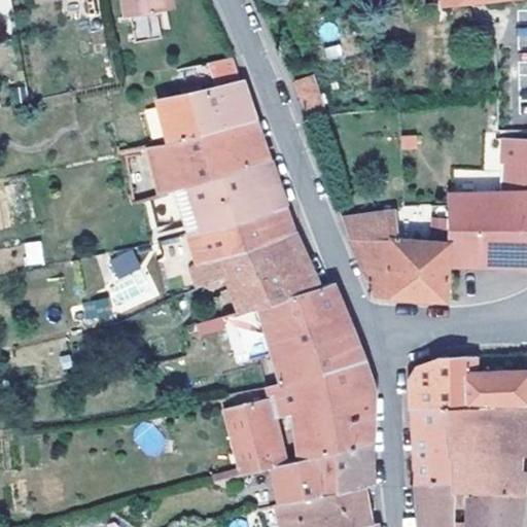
[(0,0),(0,12),(10,12),(10,0),(0,0)]
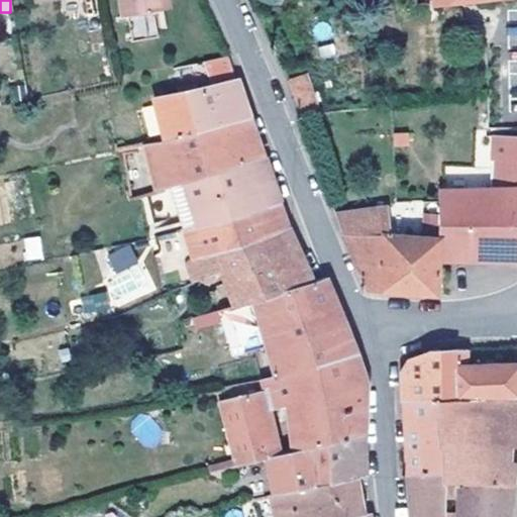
[(119,0),(122,16),(128,15),(132,41),(158,37),(153,11),(164,9),(162,0),(119,0)]
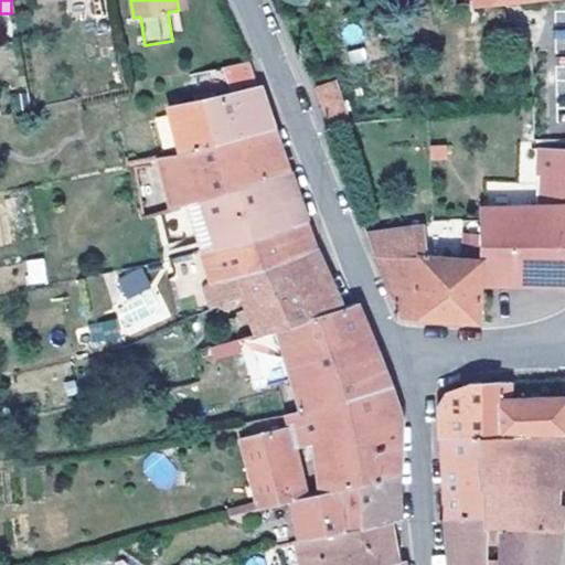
[(195,100),(169,108),(180,150),(273,127),(263,97),(259,86),(255,87),(247,62),(221,67),(228,93),(195,100)]
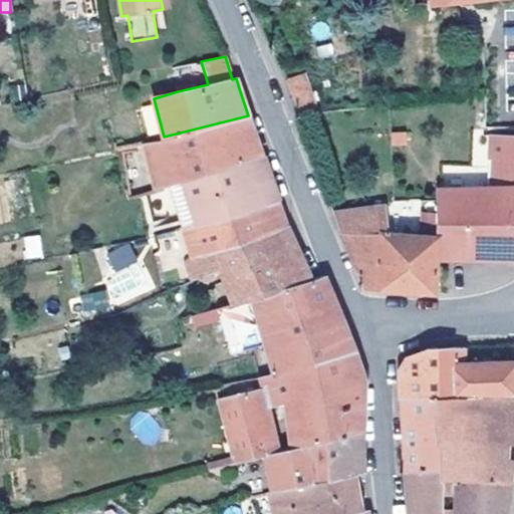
[(201,61),(173,68),(178,91),(208,84),(201,61)]
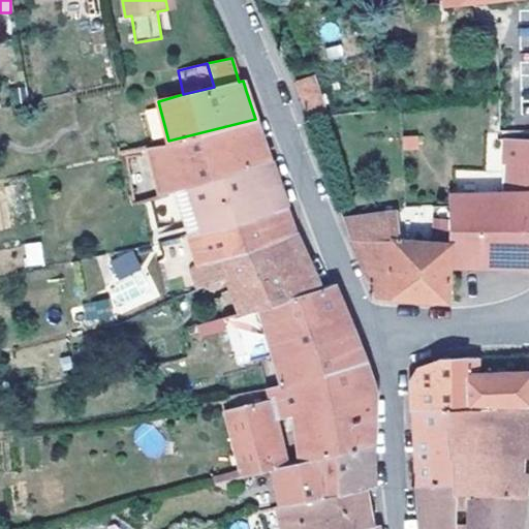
[(312,75),(293,82),(305,119),(325,112),(312,75)]
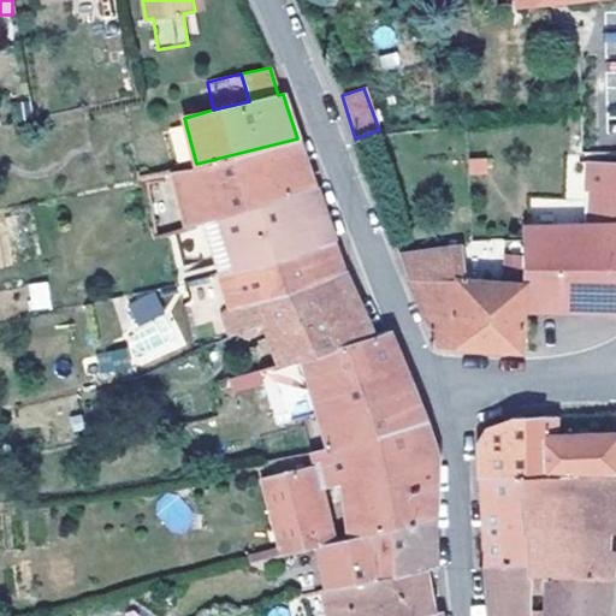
[(196,164),(172,170),(184,214),(187,225),(196,223),(203,220),(315,184),(307,163),(297,138),(196,164)]
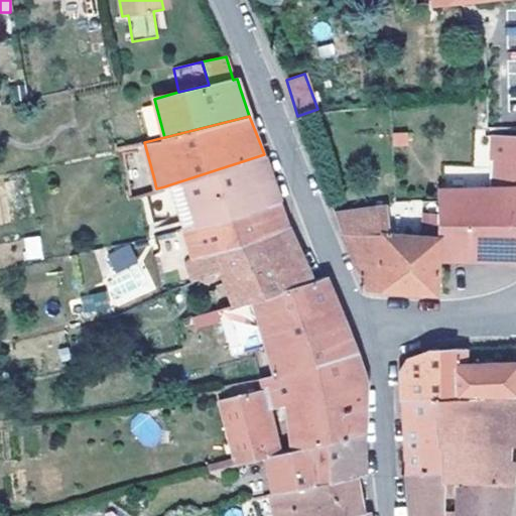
[(407,133),(393,134),(393,145),(407,143),(407,133)]
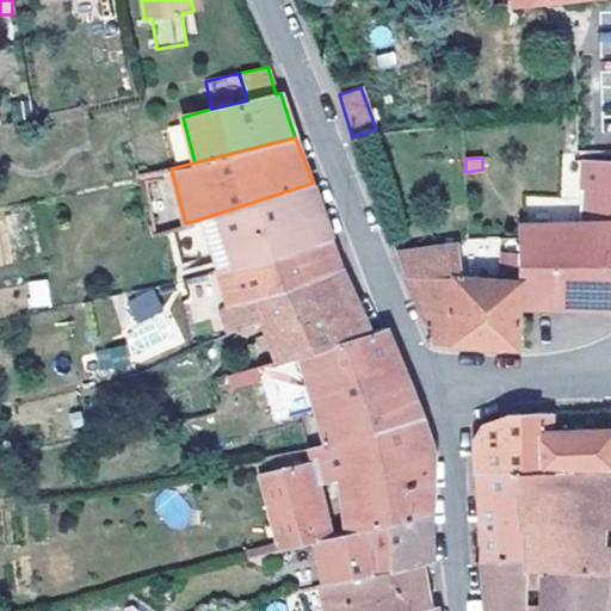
[(534,223),(535,242),(535,263),(522,263),(519,307),(549,308),(573,308),(610,308),(610,159),(610,160),(584,159),(576,222),(534,223)]
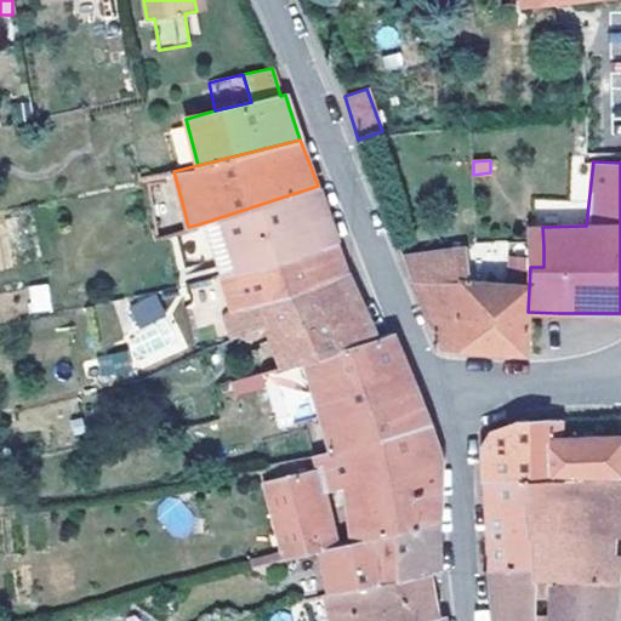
[(165,182),(147,184),(155,239),(188,227),(186,216),(175,218),(165,182)]
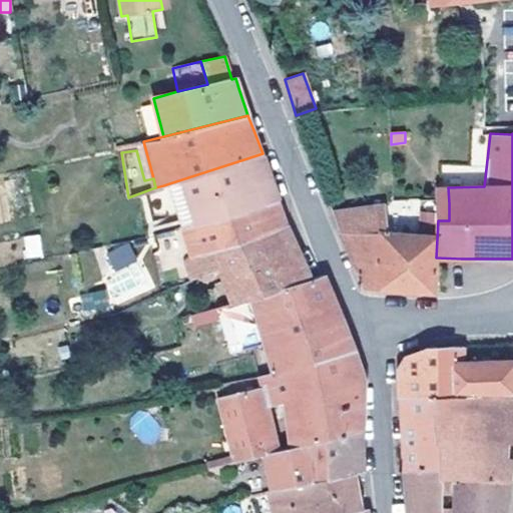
[(263,153),(169,183),(184,228),(279,198),(270,175),(263,153)]
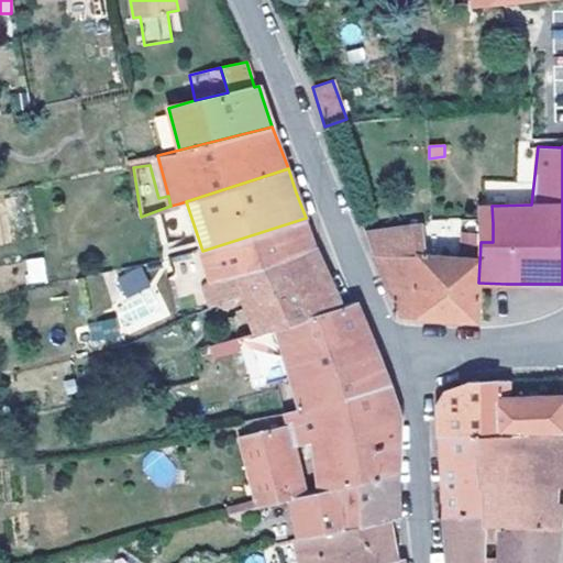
[(179,203),(194,244),(156,252),(161,261),(169,260),(196,253),(202,251),(186,201),(179,203)]
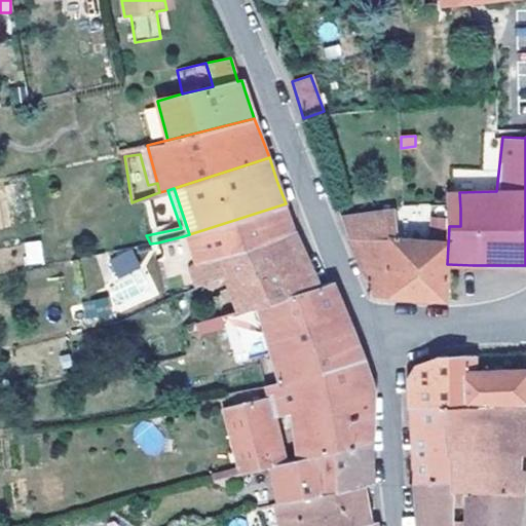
[(450,193),(449,203),(449,226),(460,226),(460,209),(459,192),(450,193)]
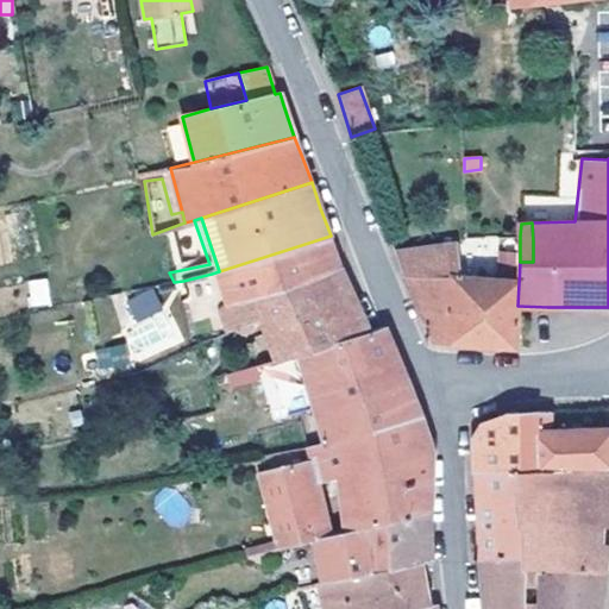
[(331,236),(219,271),(212,274),(220,306),(339,265),(334,251),(331,236)]
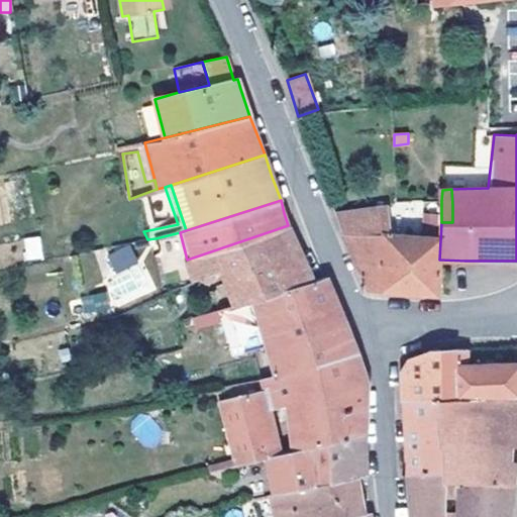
[(335,213),(343,238),(369,291),(408,293),(437,295),(439,267),(439,260),(441,222),(438,222),(438,212),(424,212),(422,236),(390,231),(386,205),(335,213)]
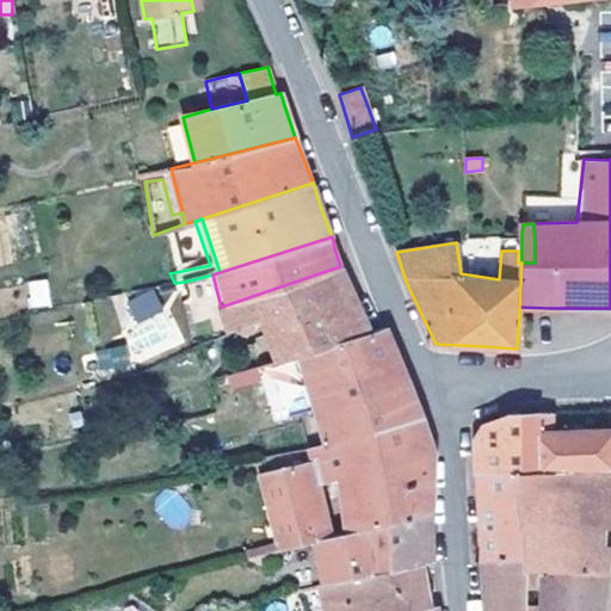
[(356,300),(340,266),(221,307),(227,334),(263,321),(277,360),(371,332),(356,300)]
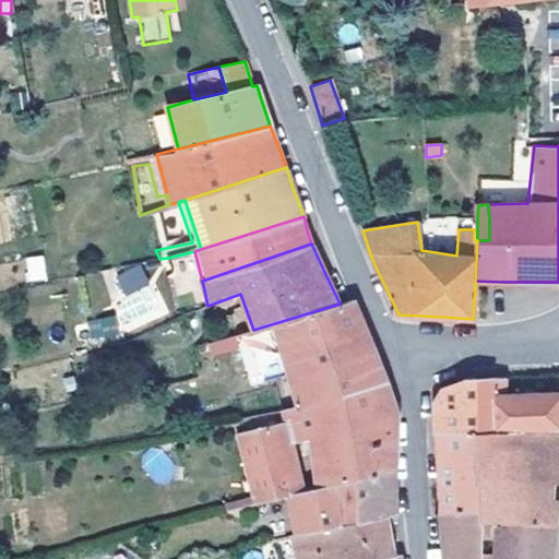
[(44,254),(24,257),(27,282),(47,280),(44,254)]
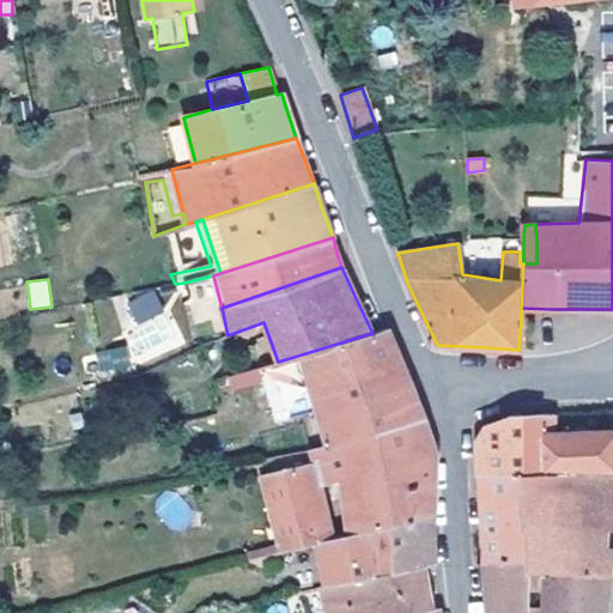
[(139,322),(164,308),(153,286),(127,301),(139,322)]
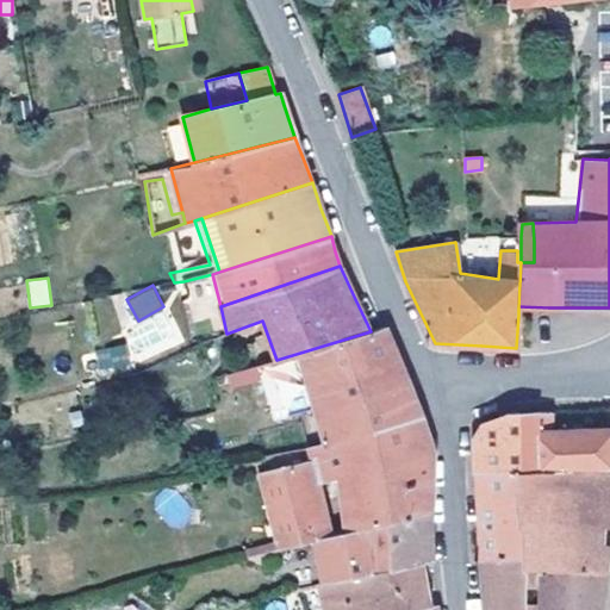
[(123,328),(131,360),(181,348),(173,315),(123,328)]
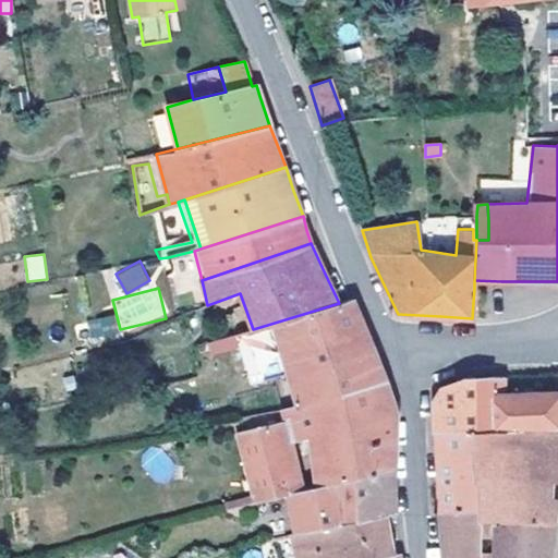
[(253,329),(234,335),(252,384),(288,372),(300,405),(386,381),(372,347),(352,298),(339,303),(253,329)]
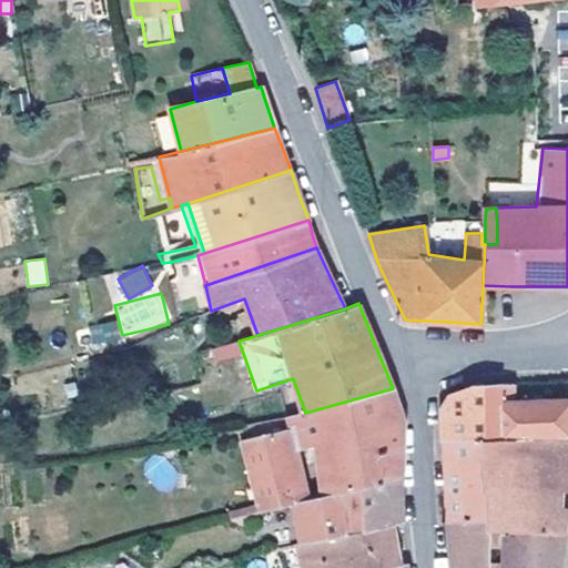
[(118,322),(90,324),(92,344),(120,342),(118,322)]
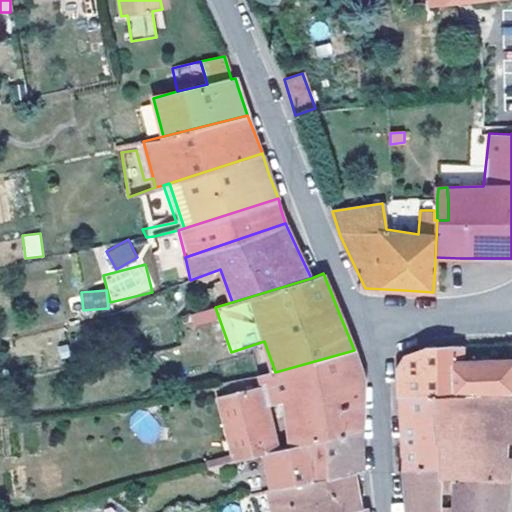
[(403,357),(396,366),(399,396),(432,395),(453,395),(451,345),(426,347),(415,351),(403,357)]
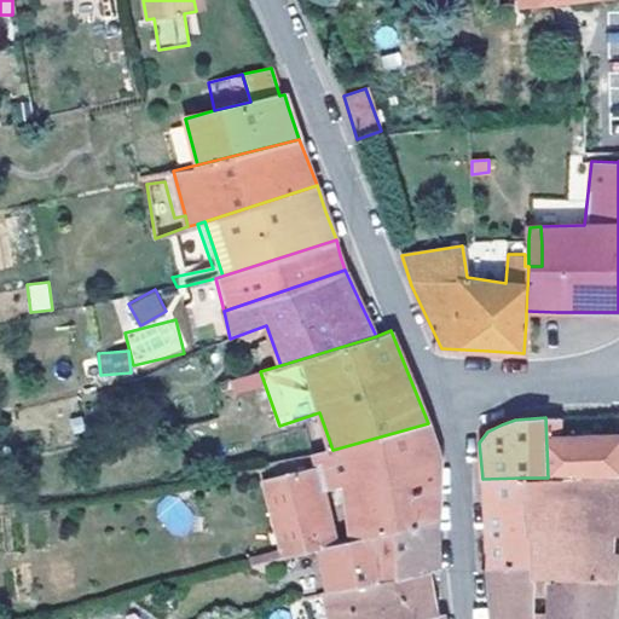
[(560,417),(545,417),(548,478),(618,473),(618,435),(561,438),(560,417)]
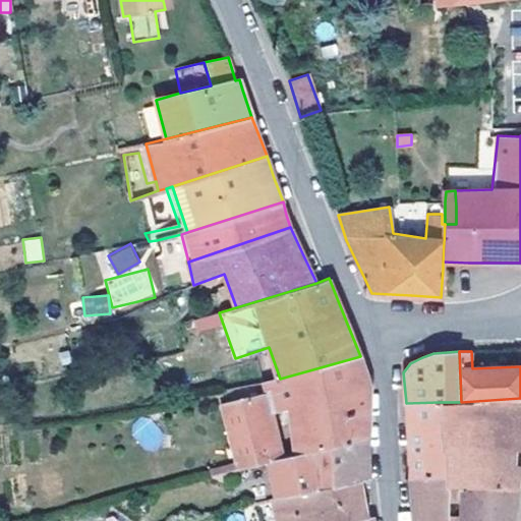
[(265,383),(266,392),(239,400),(257,465),(283,458),(368,436),(370,387),(360,356),(280,379),(265,383)]
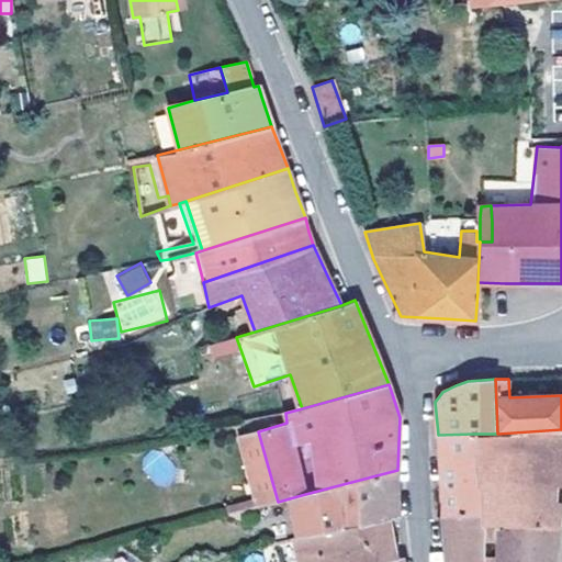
[(494,557),(480,557),(480,561),(554,561),(560,520),(561,504),(561,502),(561,429),(497,434),(474,434),(481,512),(480,524),(495,525),(494,541),(494,557)]
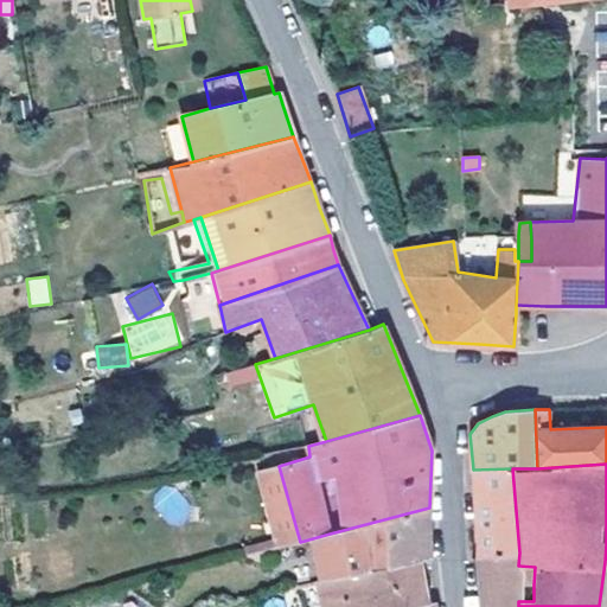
[(279,466),(259,471),(276,548),(300,542),(279,466)]
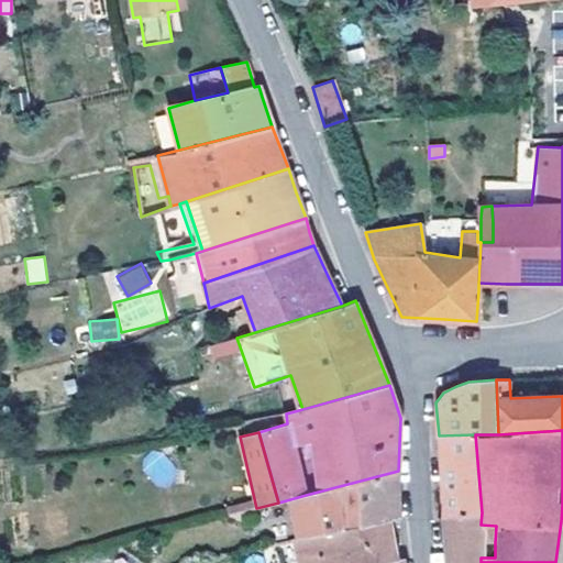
[(475,434),(439,435),(441,473),(444,515),(482,512),(475,434)]
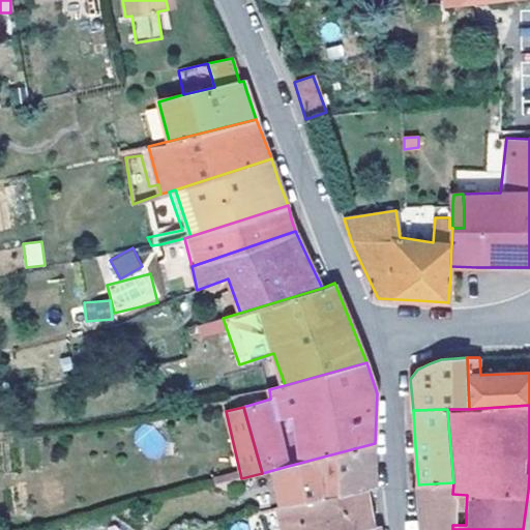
[(375,443),(288,466),(295,505),(363,491),(377,488),(376,465),(375,443)]
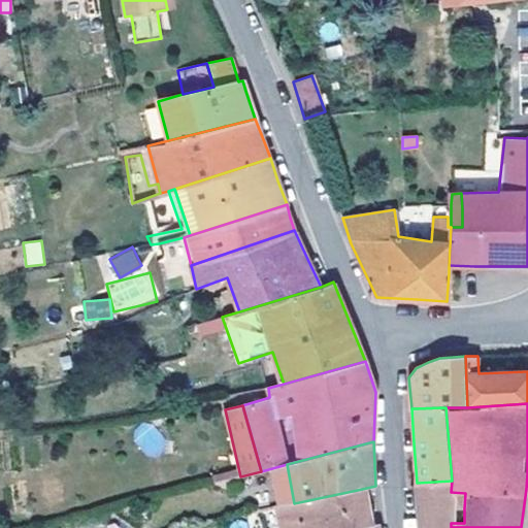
[(452,481),(417,483),(419,513),(420,527),(451,527),(451,523),(452,507),(451,492),(452,481)]
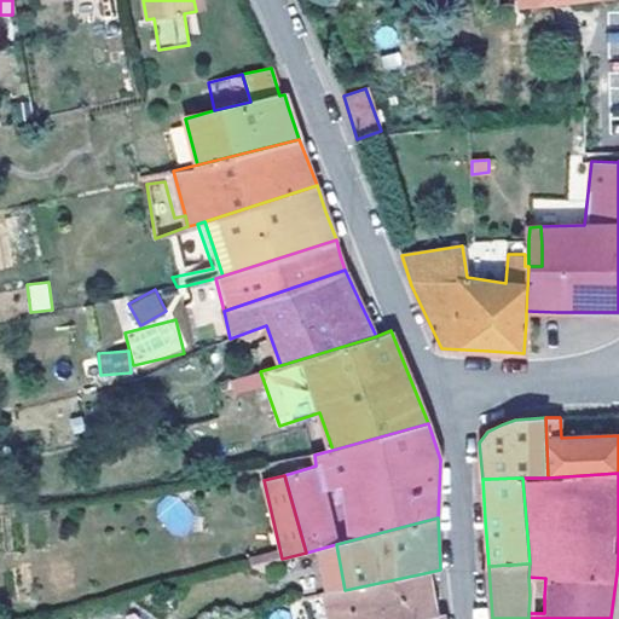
[(345,590),(327,594),(333,614),(333,618),(412,618),(434,614),(429,595),(424,573),(345,590)]
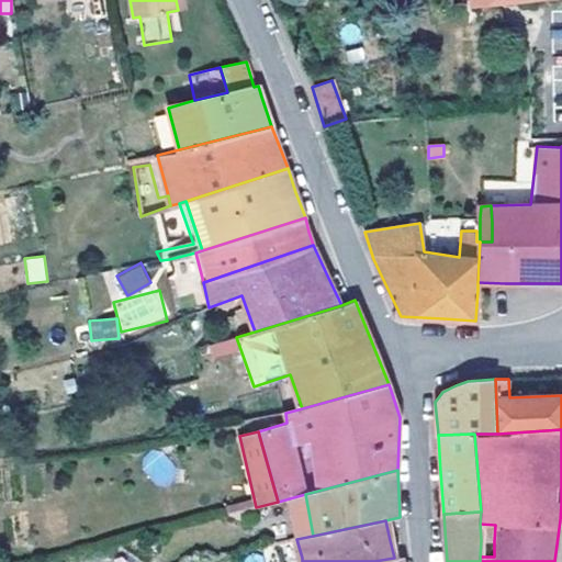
[(495,525),(480,524),(481,540),(494,541),(495,525)]
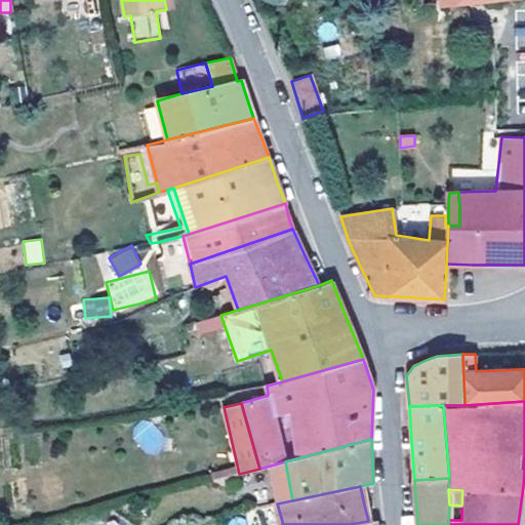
[(268,524),(282,521),(277,503),(242,513),(244,524),(250,524),(250,523),(267,519),(268,524)]
